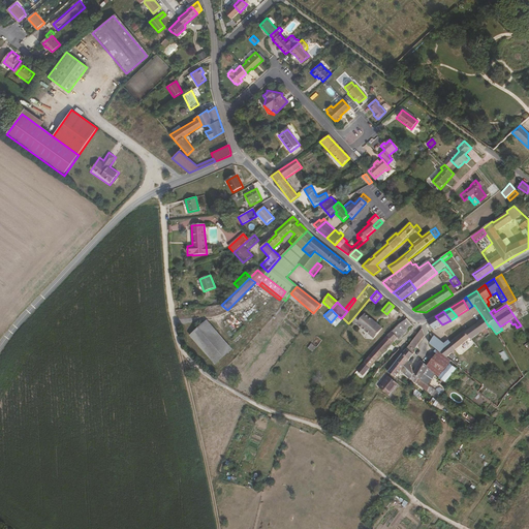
[(372,320),(364,313),(361,317),(356,314),(350,321),(354,324),(355,323),(364,330),(372,320)]
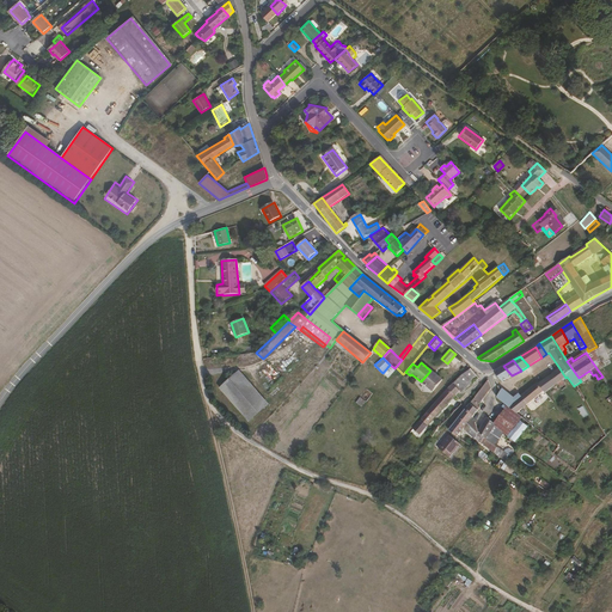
[(387,378),(395,368),(390,365),(383,373),(387,378)]
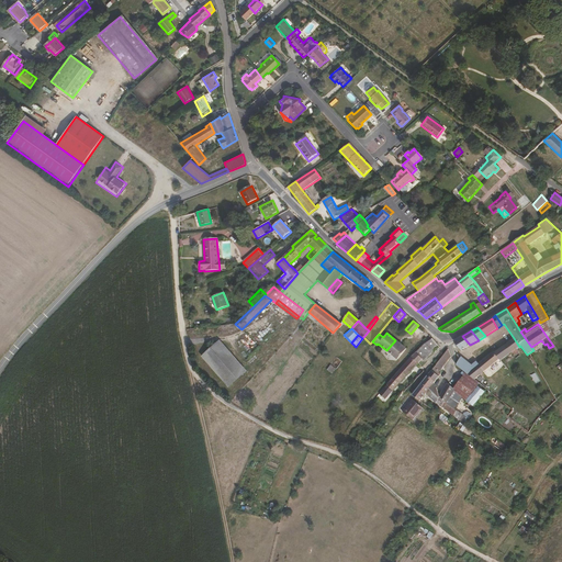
[(470,345),(462,336),(453,341),(460,350),(470,345)]
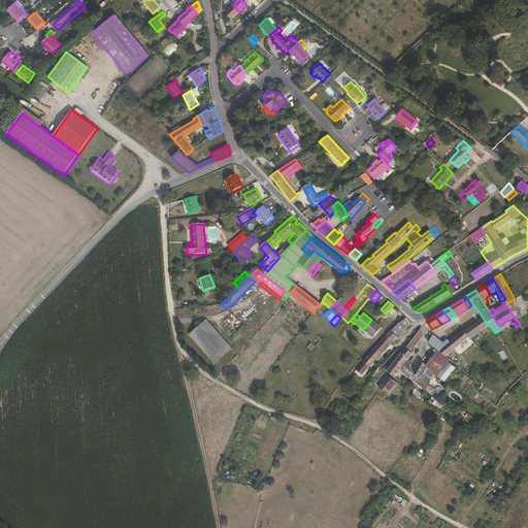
[(398,338),(411,324),(405,318),(397,324),(386,335),(392,342),(396,337),(398,338)]
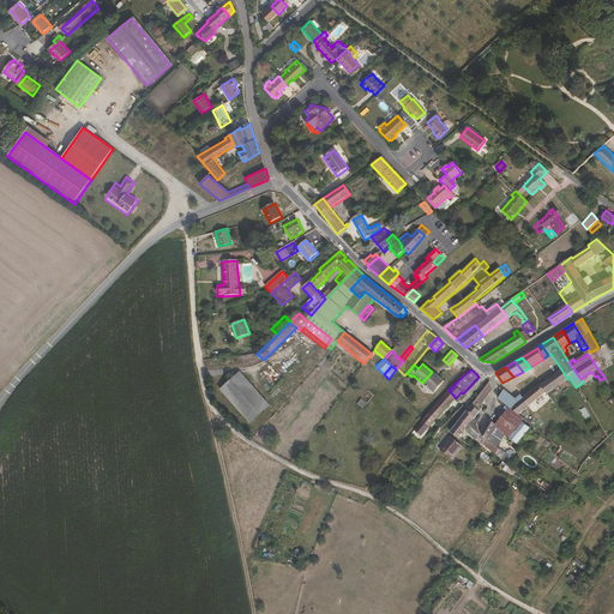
[(567,379),(561,369),(558,372),(565,381),(567,379)]
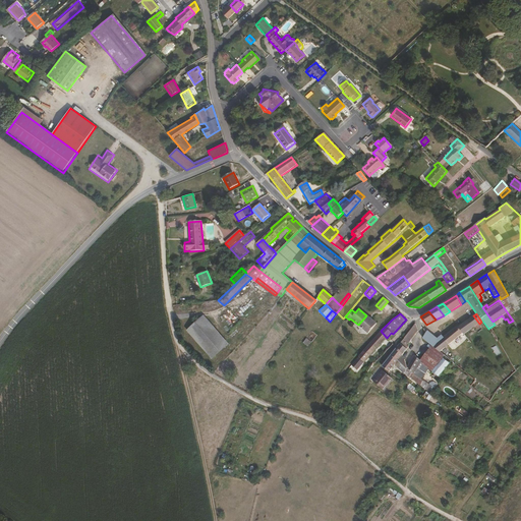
[(229,344),(203,314),(186,330),(211,360),(229,344)]
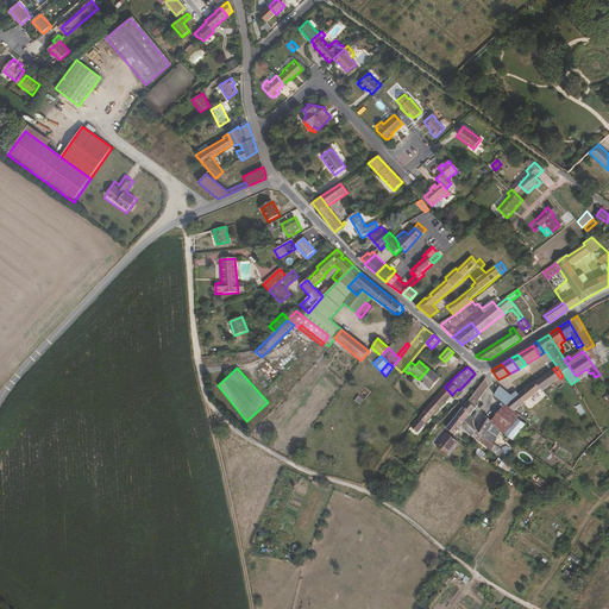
[(439,380),(431,372),(431,371),(428,369),(419,380),(429,390),(439,380)]
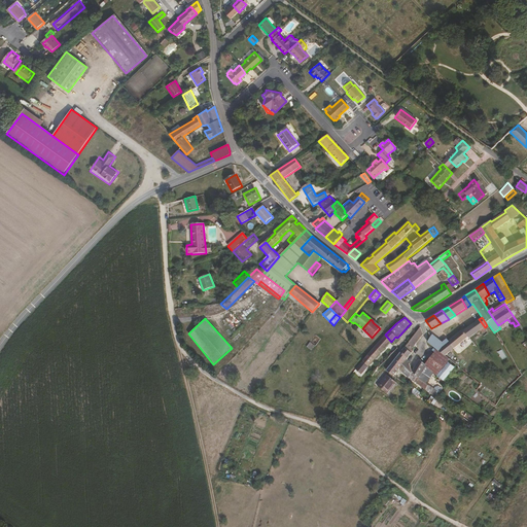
[(485,327),(479,319),(463,331),(467,337),(469,339),(481,330),(484,327),(485,327)]
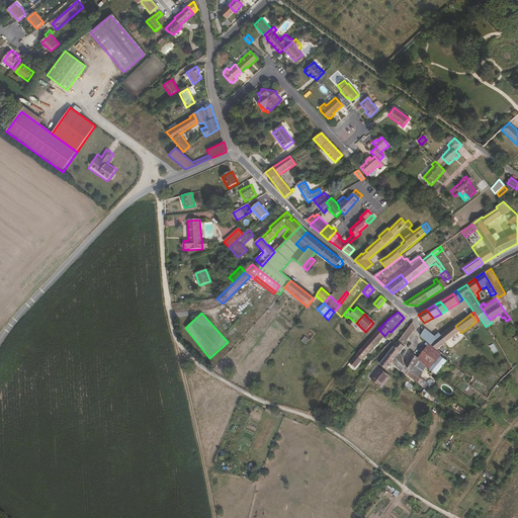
[(403,344),(415,328),(413,322),(394,346),(401,351),(404,347),(403,346),(404,345),(403,344)]
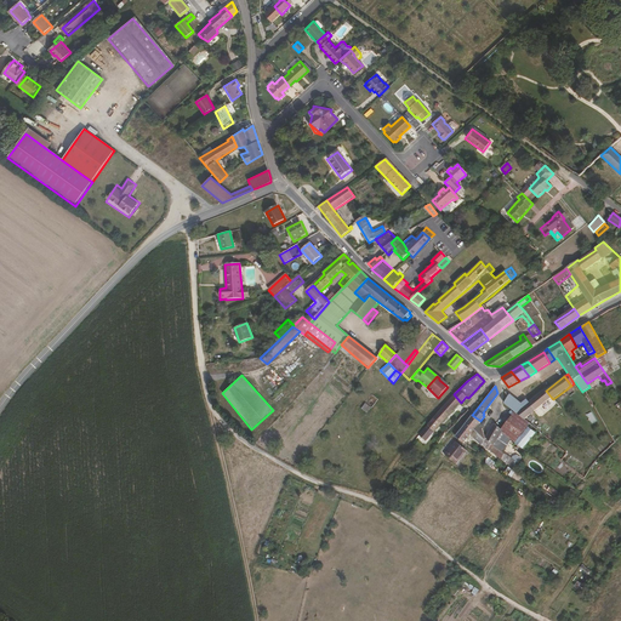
[(535,410),(551,397),(546,391),(545,388),(529,403),(528,403),(535,410)]
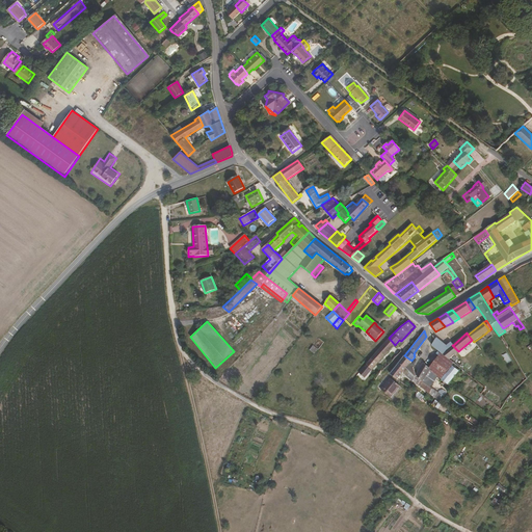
[(368,373),(395,345),(389,338),(363,368),(368,373)]
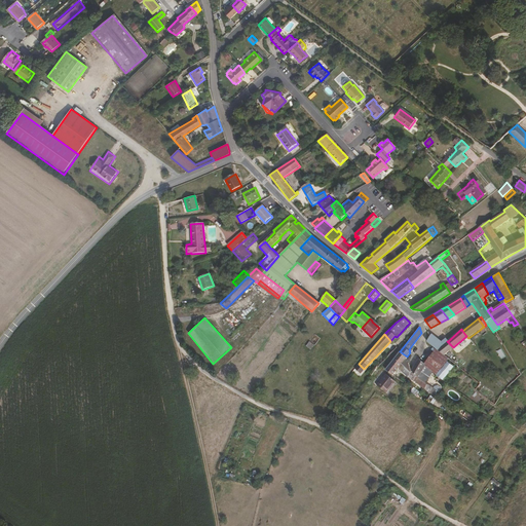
[(441,341),(431,334),(429,336),(436,341),(442,345),(447,341),(448,341),(445,338),(441,341)]
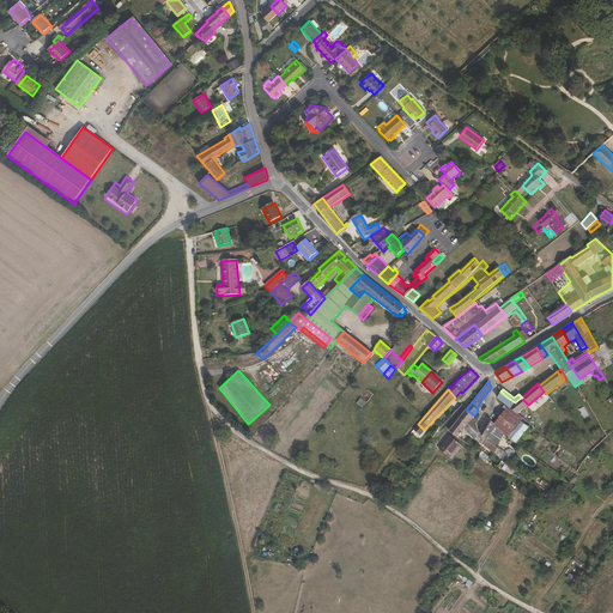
[(503,404),(508,398),(501,392),(497,399),(503,404)]
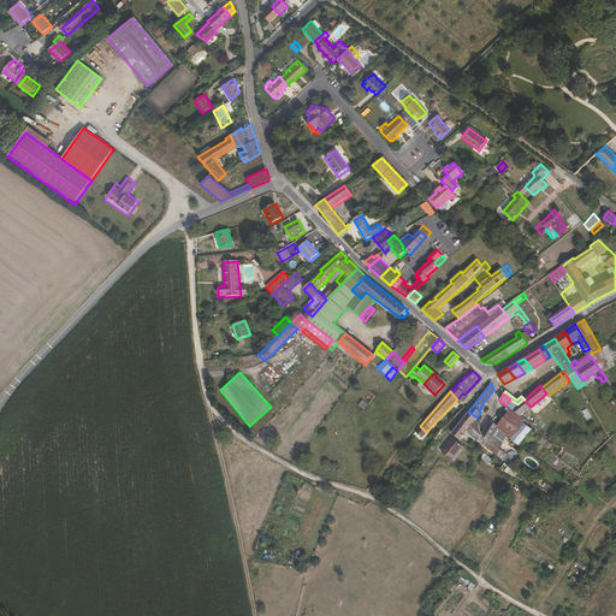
[(540,412),(552,401),(549,396),(546,394),(531,407),(529,408),(537,413),(540,412)]
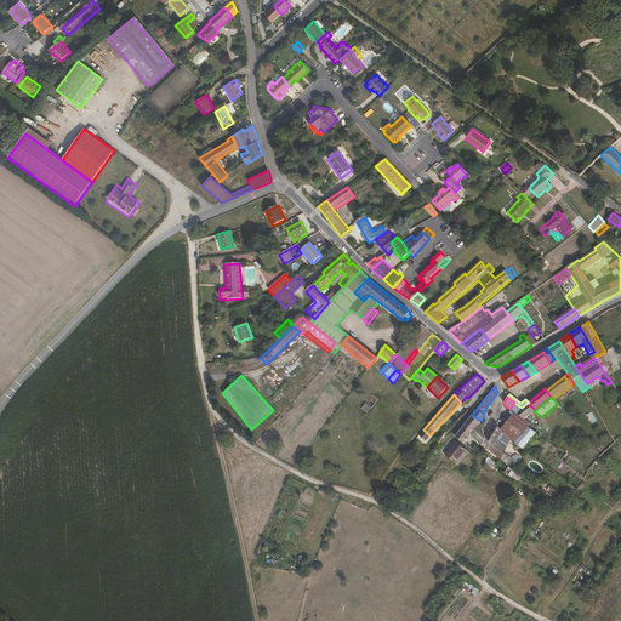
[(522,408),(514,403),(510,409),(514,412),(516,414),(522,408)]
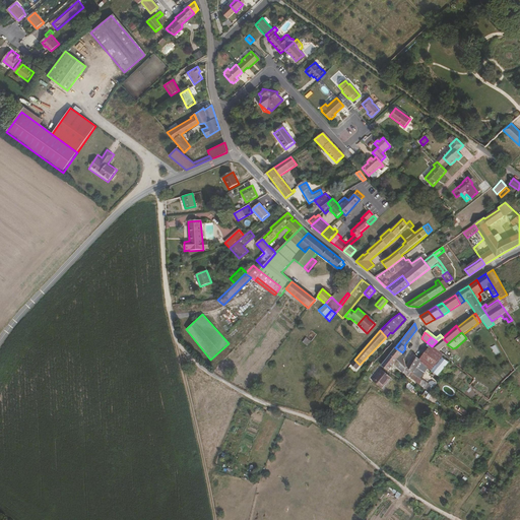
[(438,351),(447,344),(448,343),(442,337),(437,341),(432,346),(438,351)]
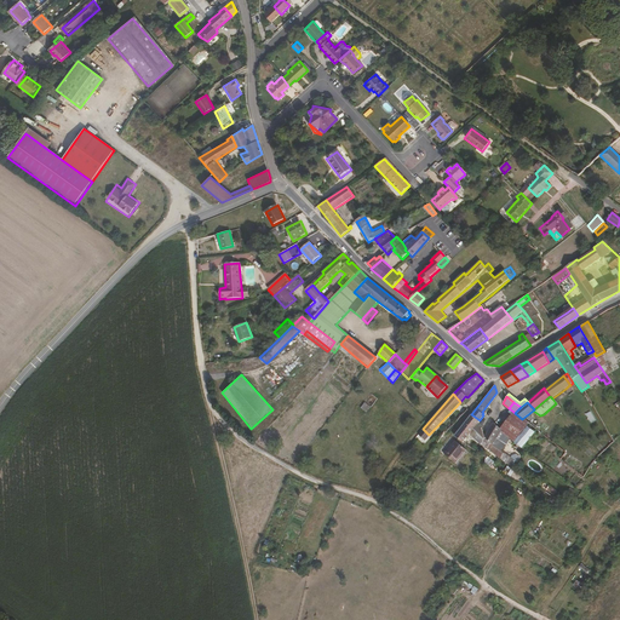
[(540,415),(533,411),(522,419),(528,424),(543,436),(551,425),(540,415)]
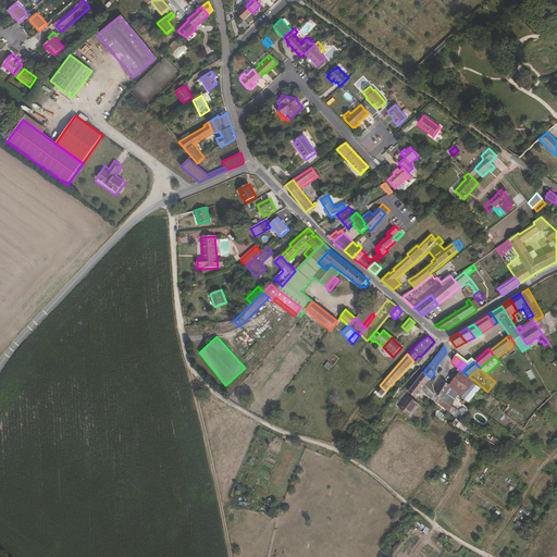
[(474,381),(469,376),(462,371),(461,370),(449,385),(450,386),(453,387),(452,388),(461,397),(473,383),(474,381)]
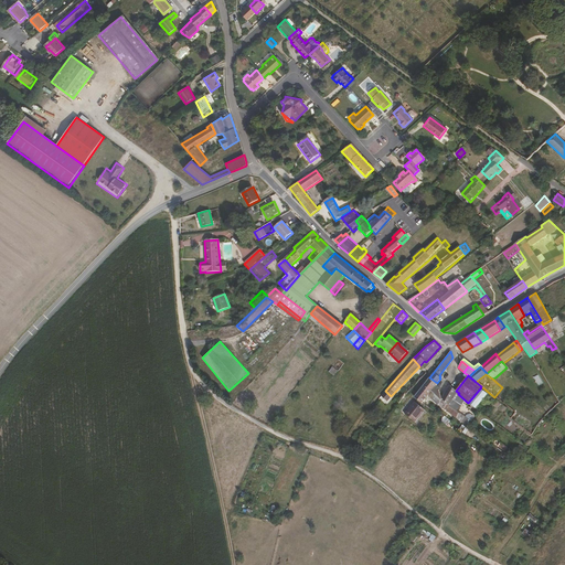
[(428,395),(435,386),(437,383),(429,377),(413,397),(422,403),(428,395)]
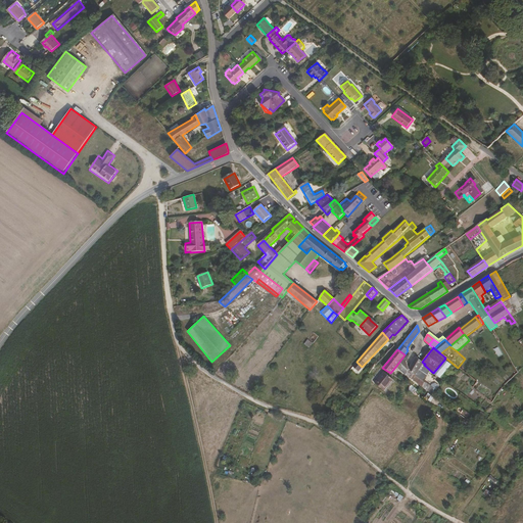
[(408,369),(406,361),(402,358),(396,366),(405,374),(406,373),(409,369),(408,369)]
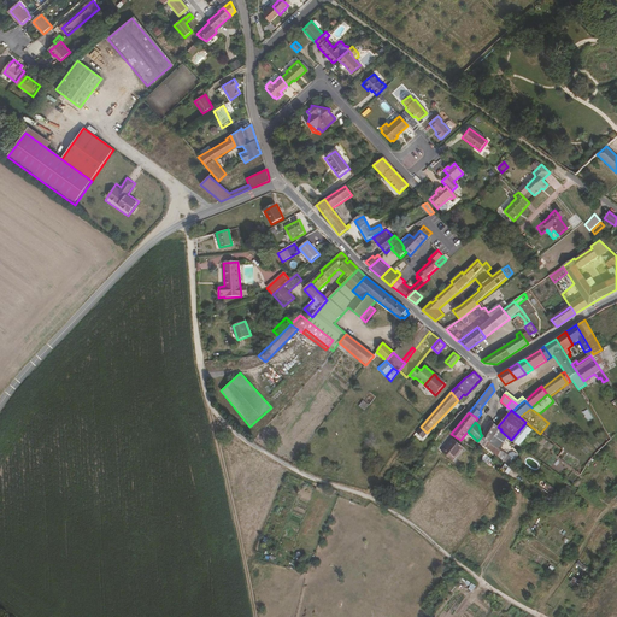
[(492,442),(499,428),(498,427),(491,422),(481,435),(482,435),(492,442)]
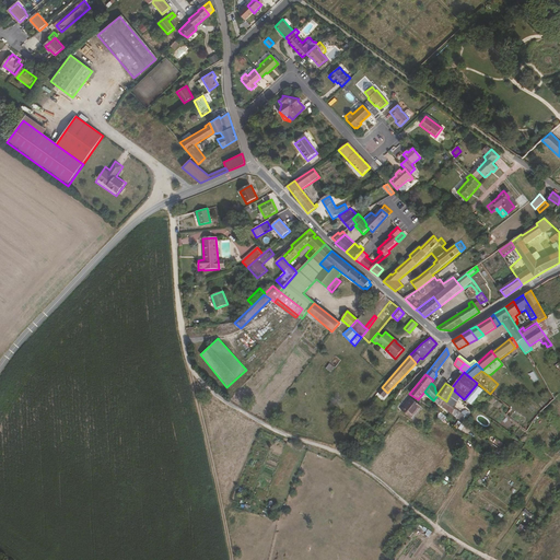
[(470,405),(482,391),(476,385),(464,399),(470,405)]
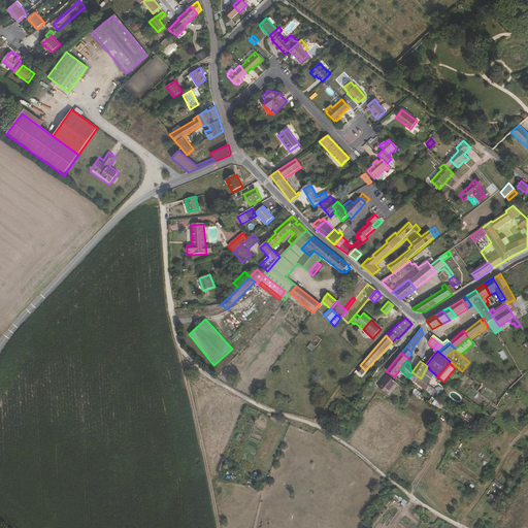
[(365,370),(360,365),(356,370),(361,375),(365,370)]
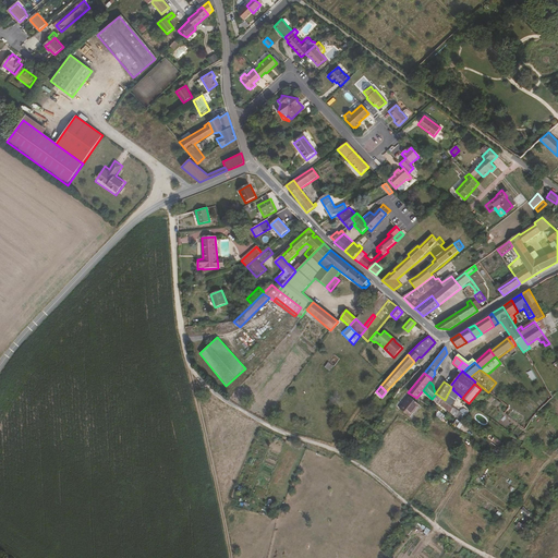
[(445,400),(436,393),(433,398),(436,402),(450,412),(453,408),(445,400)]
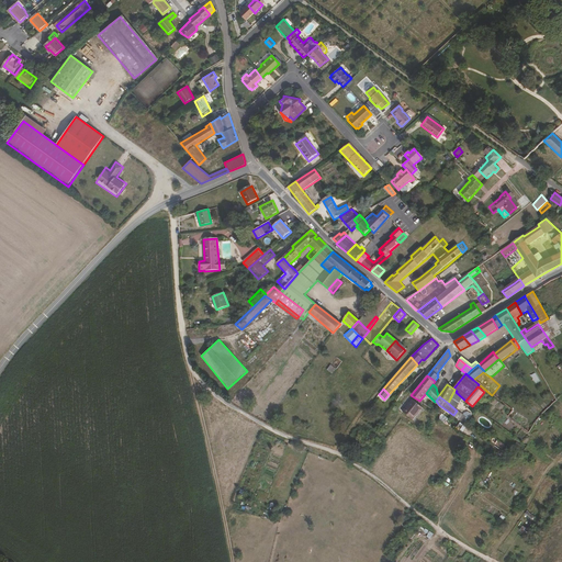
[(412,419),(422,407),(411,400),(402,412),(412,419)]
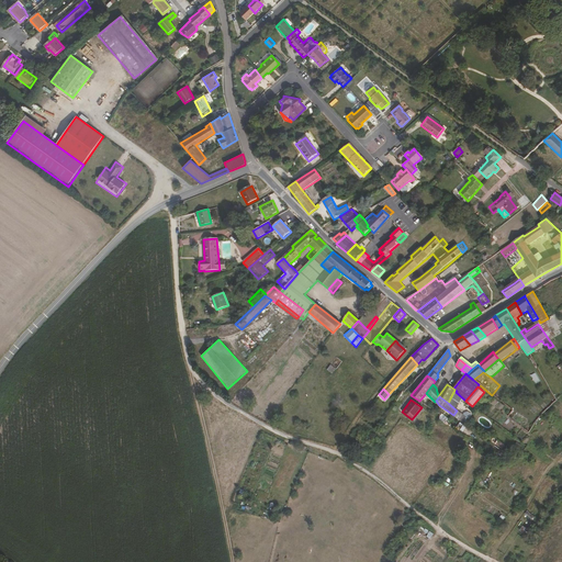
[(497,408),(507,416),(513,411),(503,403),(497,408)]
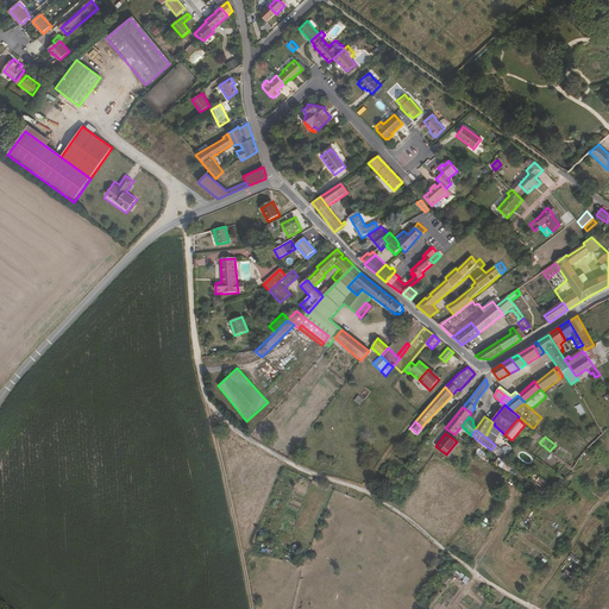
[(537,483),(544,488),(547,482),(539,478),(537,483)]
